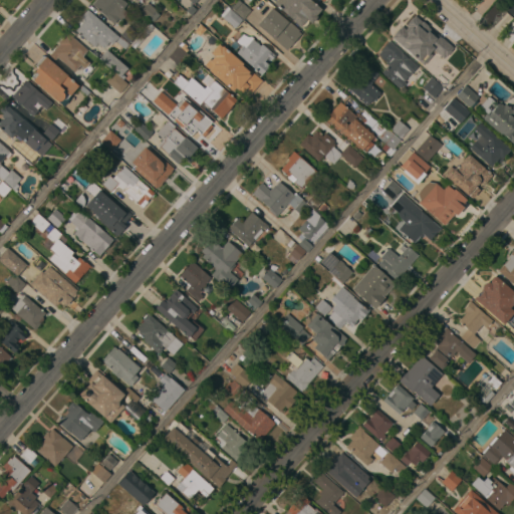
[(94,0),(121,0),(126,4),(121,9),(125,12),(119,20),(118,18),(113,24),(91,4),(94,0)]
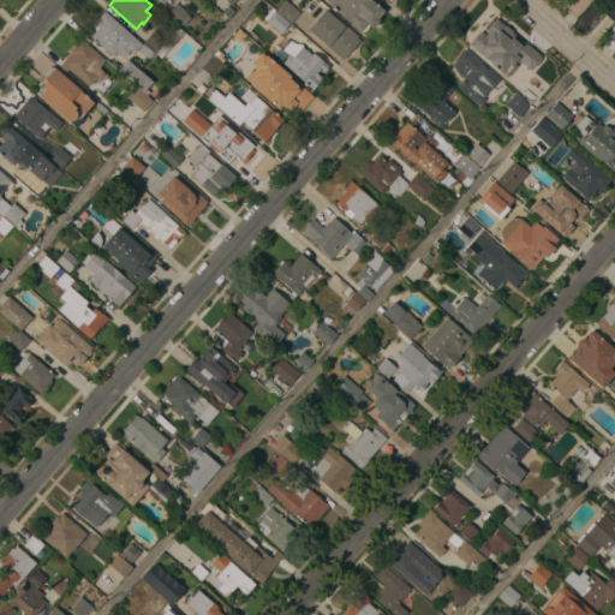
[(291,23),(279,13),(279,12),(276,10),(285,0),(288,4),(288,3),(299,12),(291,23)]
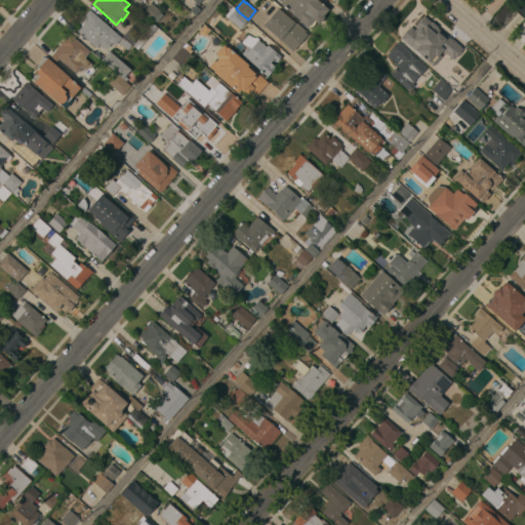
[(317,0),(328,9),(323,16),(324,17),(318,24),(313,19),(307,27),(279,3),(281,0),(317,0)]
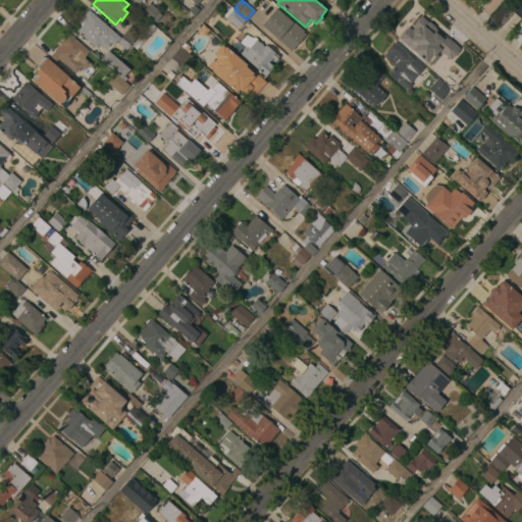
[(150,2),(158,10),(158,11),(162,14),(155,22),(151,18),(150,19),(142,12),(150,2)]
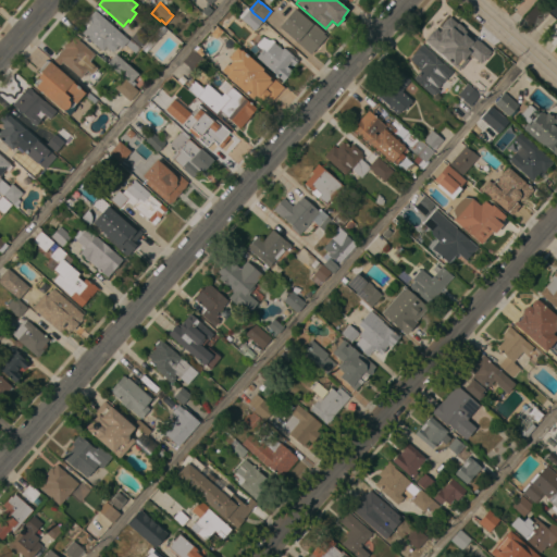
[(262,21),(255,31),(240,19),(248,9),(262,21)]
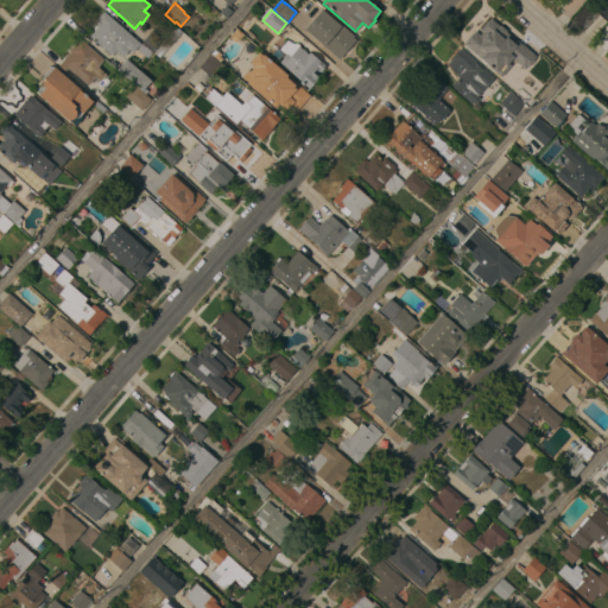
[(339,59),(304,29),(321,10),(333,20),(334,19),(353,36),(353,37),(355,39),(339,59)]
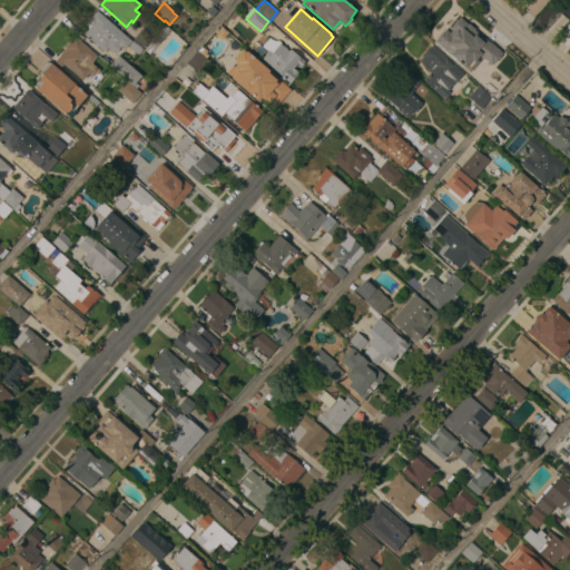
[(131,41),(133,39),(143,49),(138,55),(128,45),(124,49),(120,47),(115,53),(108,48),(104,52),(84,33),(88,28),(86,27),(86,25),(86,23),(86,22),(97,10),(131,41)]
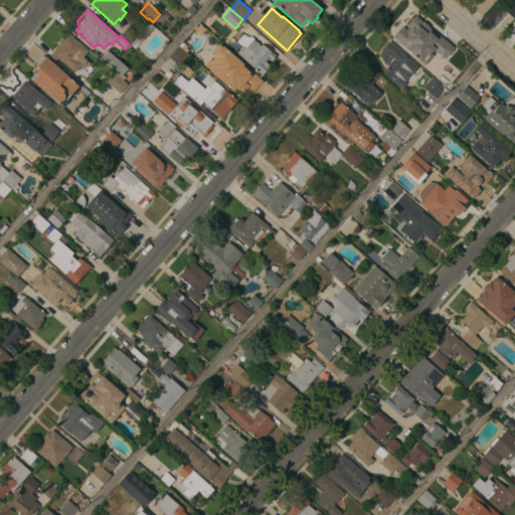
[(435,34),(436,33),(438,35),(438,36),(446,43),(437,53),(430,46),(422,55),(396,32),(405,22),(408,24),(414,16),(435,34)]
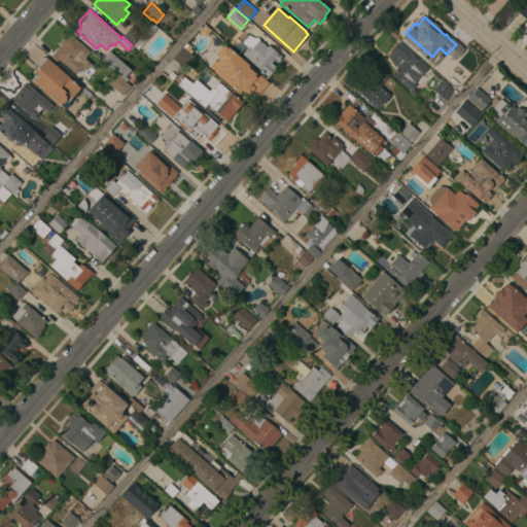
[(90,51),(84,58),(92,65),(86,70),(82,67),(76,74),(59,59),(55,63),(48,58),(60,45),(59,44),(69,33),(90,51)]
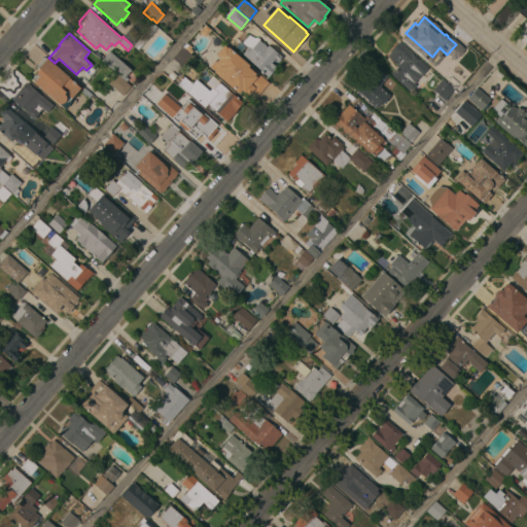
[(252,37),(254,38),(257,37),(259,39),(258,40),(267,46),(268,44),(282,57),(278,62),(275,59),(271,63),(276,67),(268,76),(242,55),(248,47),(242,42),(249,35),(252,37)]
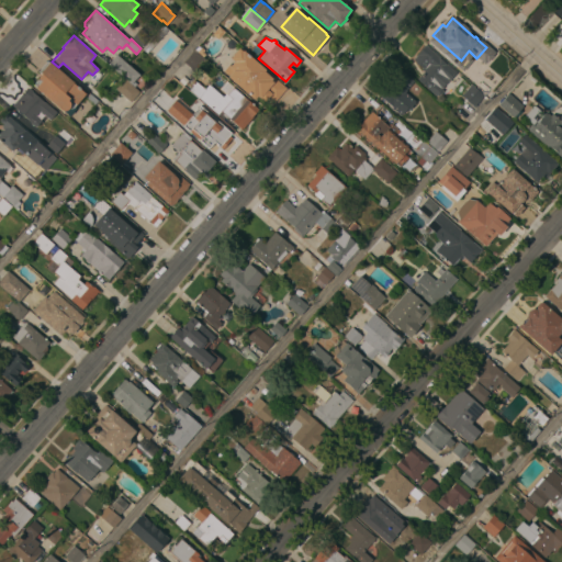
[(440,89),(442,90),(438,97),(436,96),(435,97),(416,80),(423,71),(420,69),(422,68),(412,59),(425,45),(456,72),(448,82),(447,81),(440,89)]
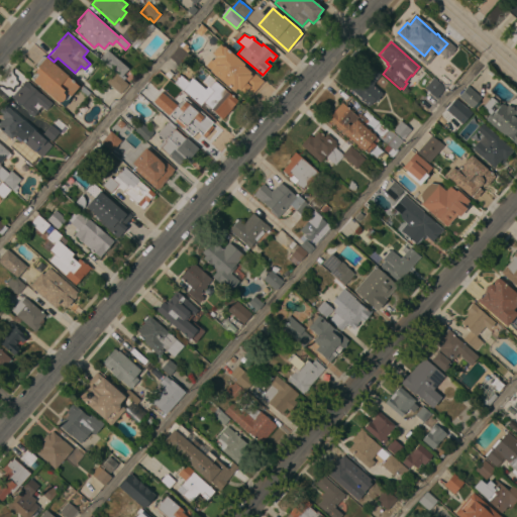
[(223,46),(243,64),(242,66),(250,72),(251,71),(264,81),(253,93),(248,89),(243,94),(236,89),(233,92),(209,71),(210,70),(205,65),(210,59),(212,61),(215,57),(211,54),(220,43),(223,46)]
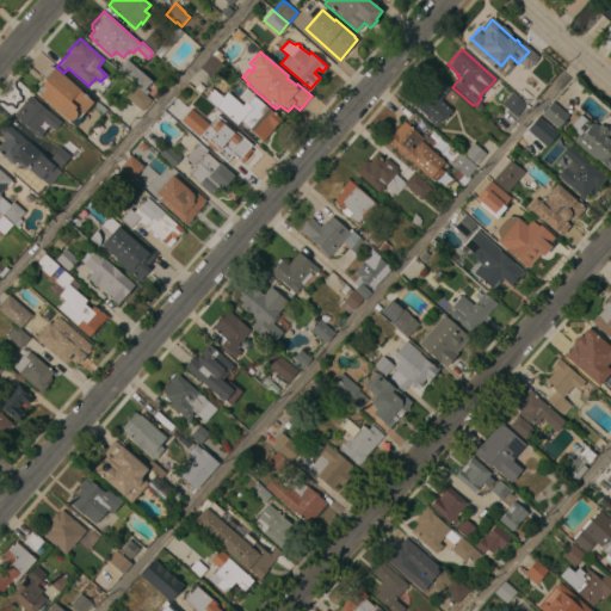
[(223,66),(213,79),(199,68),(210,54),(223,66)]
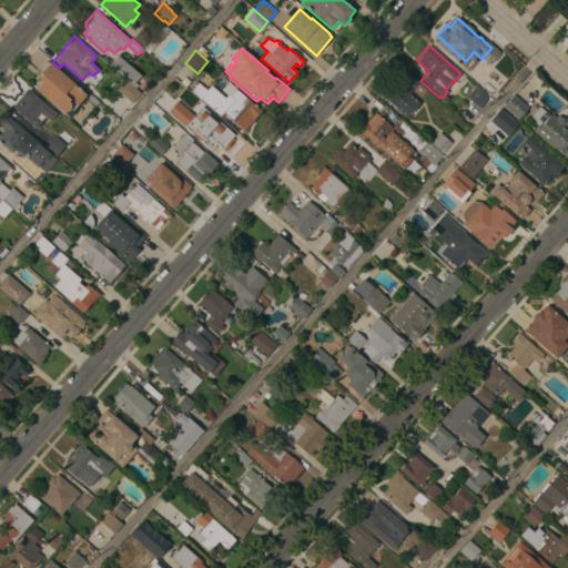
[(141,75),(135,82),(138,84),(135,88),(109,64),(118,54),(141,75)]
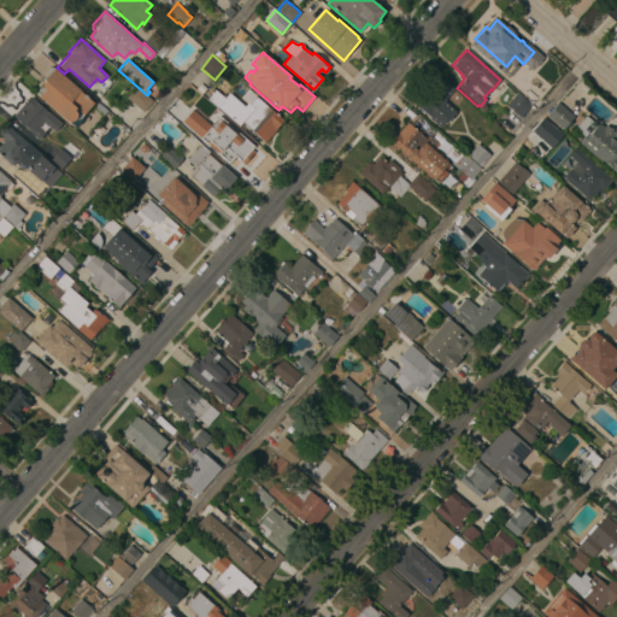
[(551,88),(536,76),(546,63),(562,76),(551,88)]
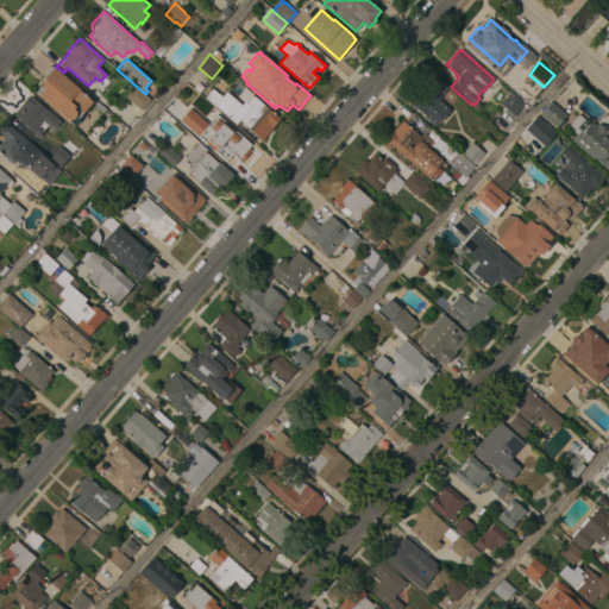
[(38,95),(39,94),(38,93),(38,90),(39,89),(41,85),(44,81),(43,80),(44,79),(42,77),(52,66),(93,102),(80,115),(82,118),(75,126),(68,120),(38,95)]
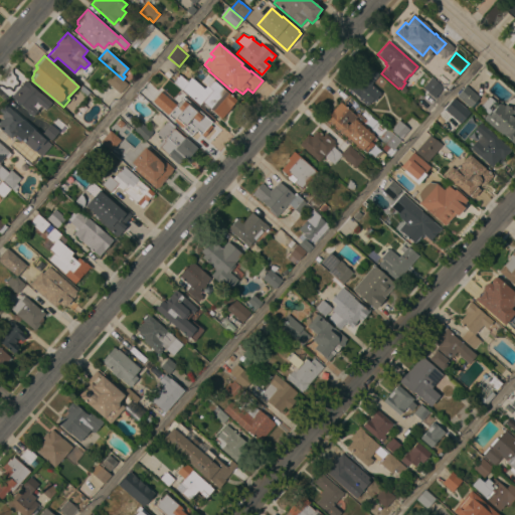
[(350,90),(348,89),(350,87),(349,86),(351,83),(352,84),(363,72),(362,71),(369,64),(379,74),(372,81),(373,82),(371,84),(381,94),(373,102),(371,101),(367,106),(350,90)]
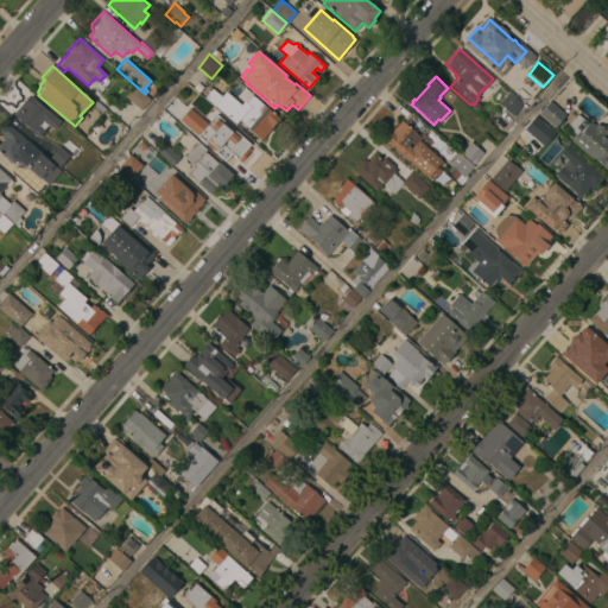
[(125,96),(134,86),(151,100),(141,111),(125,96)]
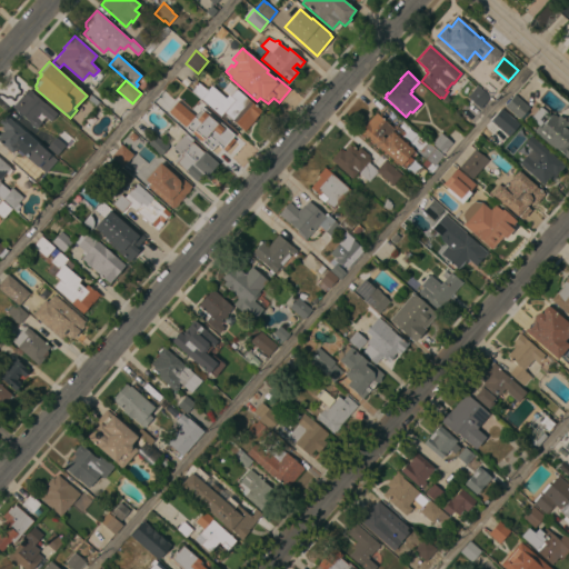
[(261,111),(255,119),(256,119),(245,131),(230,118),(229,120),(225,116),(222,118),(201,99),(200,99),(191,91),(199,82),(207,90),(211,86),(226,98),(228,95),(222,90),(229,82),(261,111)]
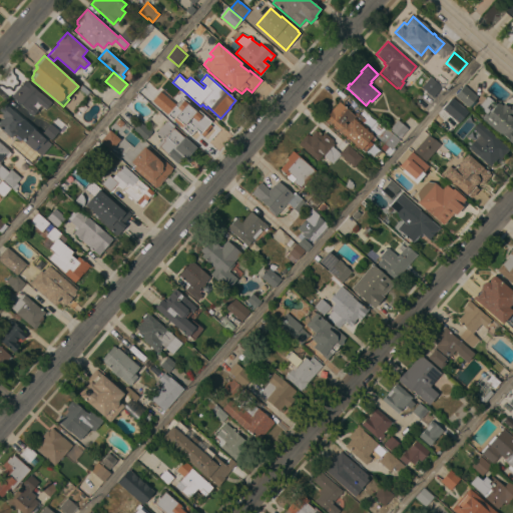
[(430,76),(442,87),(433,97),(421,87),(430,76)]
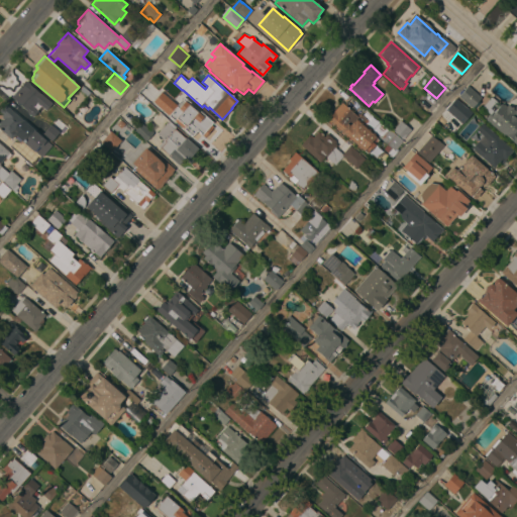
[(29,84),(41,94),(52,103),(45,110),(36,102),(32,106),(37,111),(32,117),(26,111),(27,110),(11,97),(20,86),(21,87),(26,81),(29,84)]
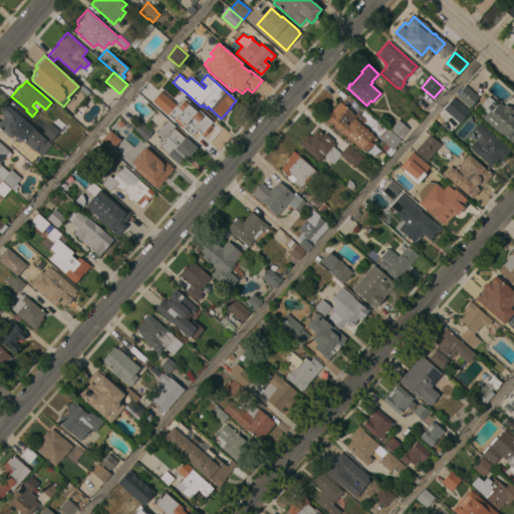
[(478,96),(469,107),(456,95),(465,85),(478,96)]
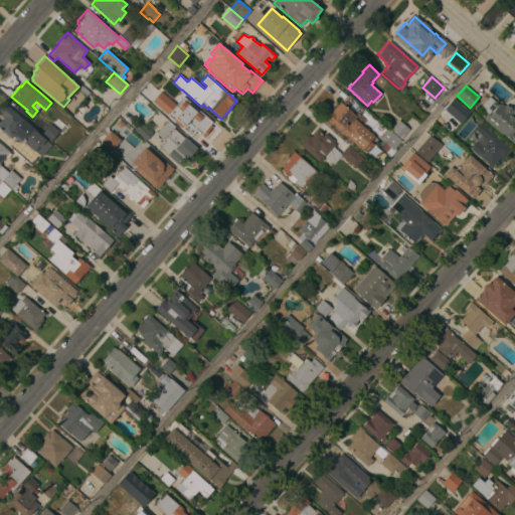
[(488,114),(480,107),(489,96),(498,105),(500,103),(504,106),(506,104),(511,108),(514,103),(514,143),(513,146),(508,142),(510,140),(502,133),(501,135),(483,119),(488,114)]
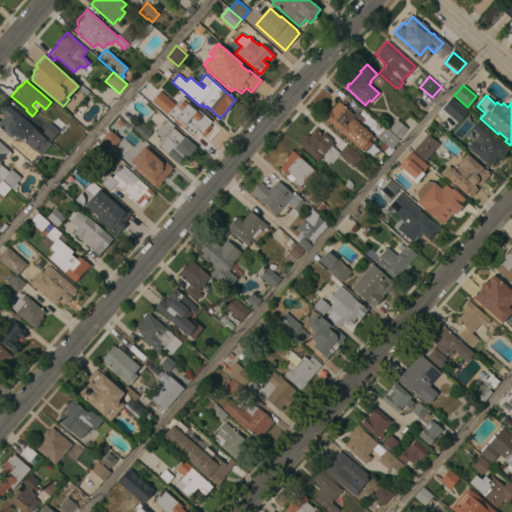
[(467,112),(457,123),(441,109),(451,97),(467,112)]
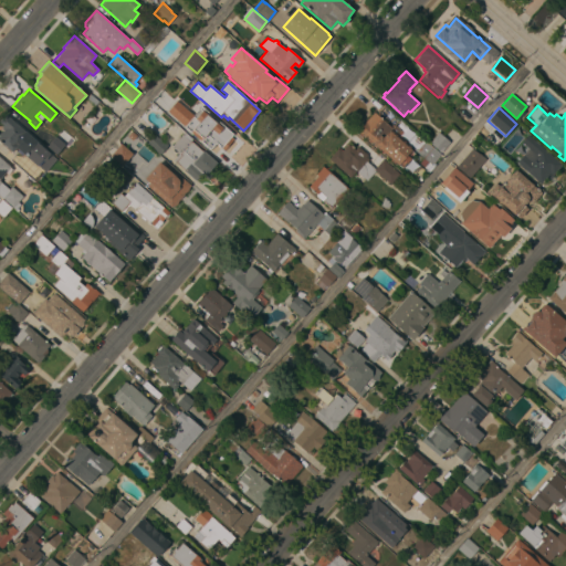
[(182,130),(174,122),(181,113),(182,114),(187,109),(195,117),(182,130)]
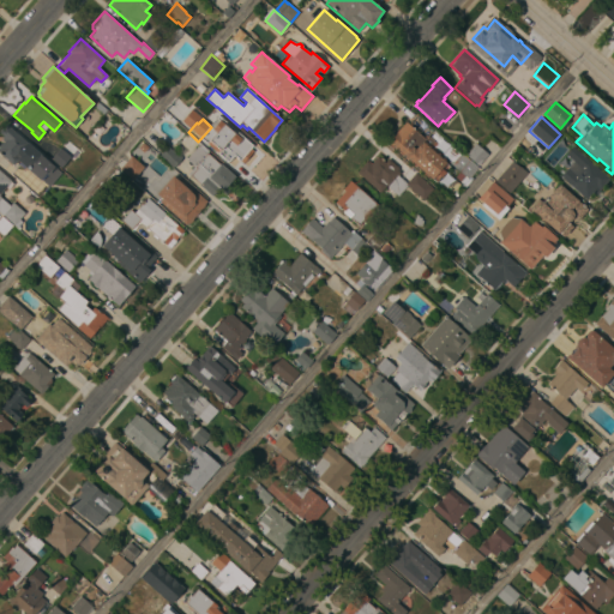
[(405,121),(426,139),(428,136),(434,142),(429,148),(446,162),(445,163),(450,167),(437,182),(389,142),(405,121)]
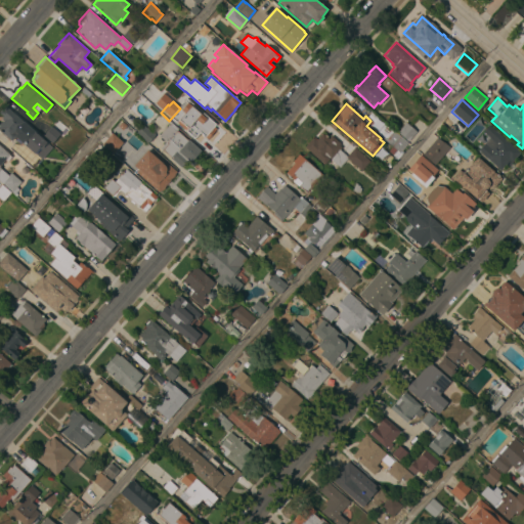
[(52,146),(43,157),(27,142),(25,145),(15,136),(11,140),(0,130),(0,124),(3,121),(2,121),(1,117),(3,117),(0,114),(0,111),(5,105),(52,146)]
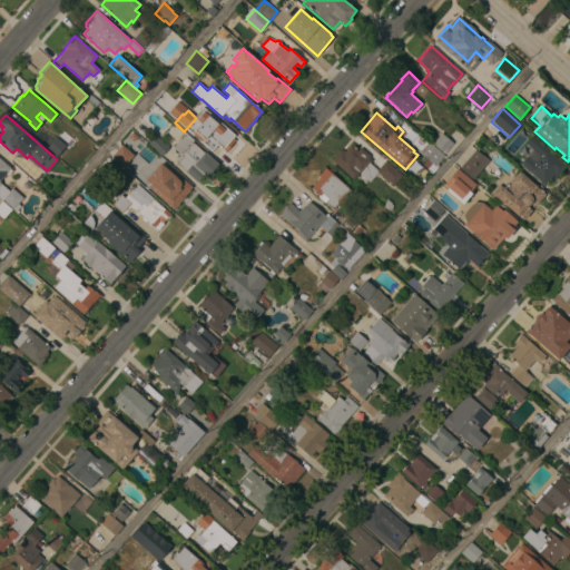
[(235,135),(233,137),(235,140),(226,150),(203,130),(209,123),(213,125),(217,119),(235,135)]
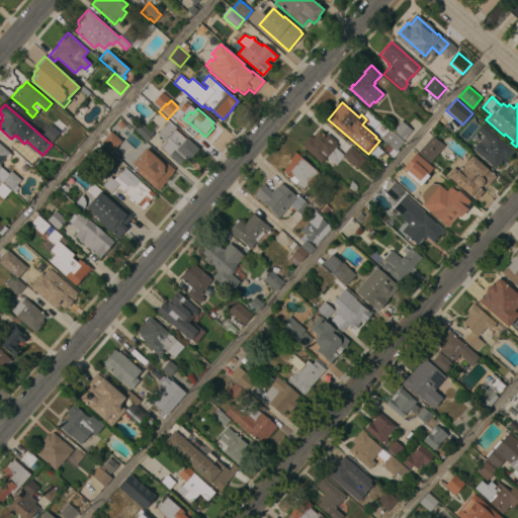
[(401,120),(412,130),(404,140),(393,131),(401,120)]
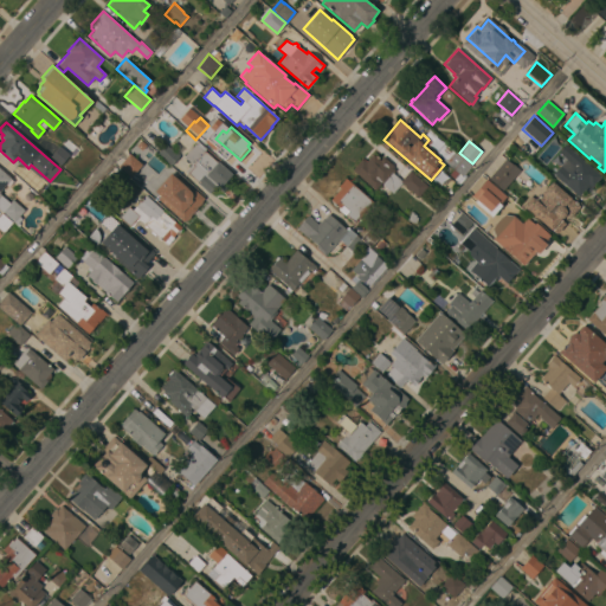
[(464,174),(466,176),(459,184),(455,179),(458,174),(449,166),(449,160),(443,158),(437,153),(445,142),(472,165),(464,174)]
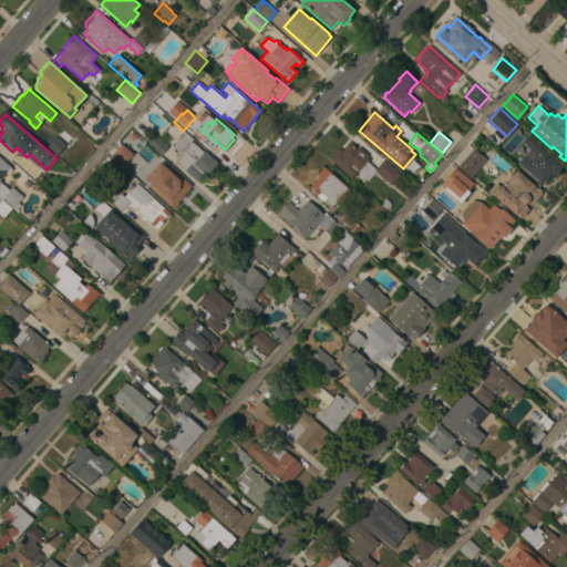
[(203,152),(204,151),(217,162),(208,173),(212,176),(208,179),(202,174),(196,181),(184,171),(184,169),(173,160),(179,153),(173,146),(183,134),(184,135),(185,134),(193,140),(192,142),(203,152)]
